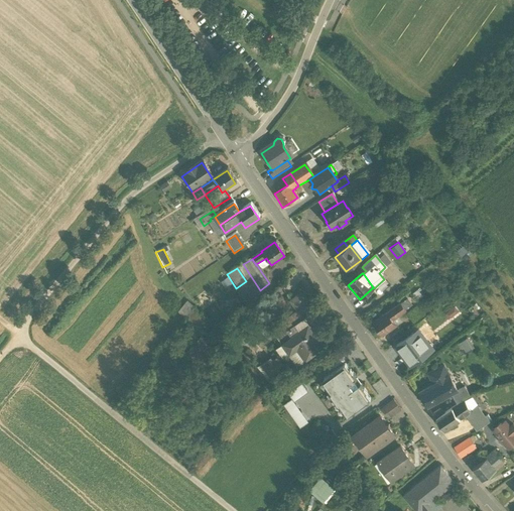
[(398,291),(394,295),(397,300),(402,296),(398,291)]
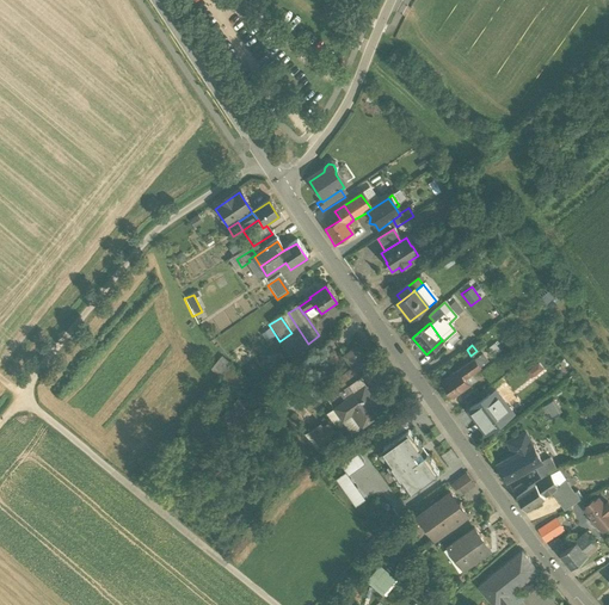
[(355,350),(345,357),(352,368),(355,372),(365,364),(355,350)]
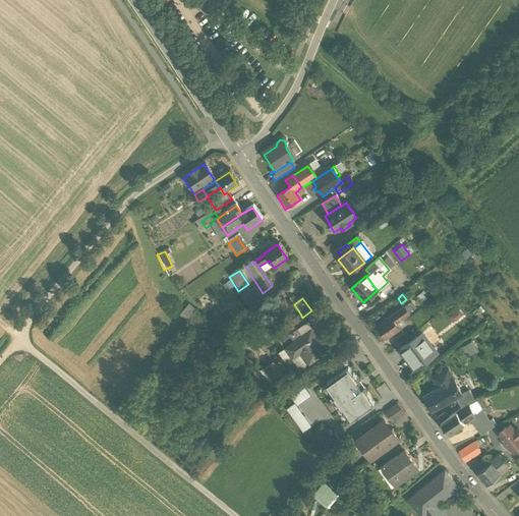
[(187,323),(195,311),(188,305),(180,317),(187,323)]
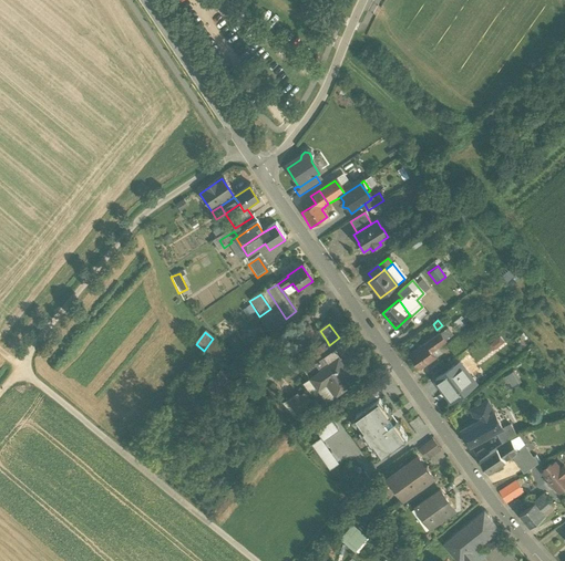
[(440,333),(409,354),(419,369),(434,357),(430,352),(445,341),(440,333)]
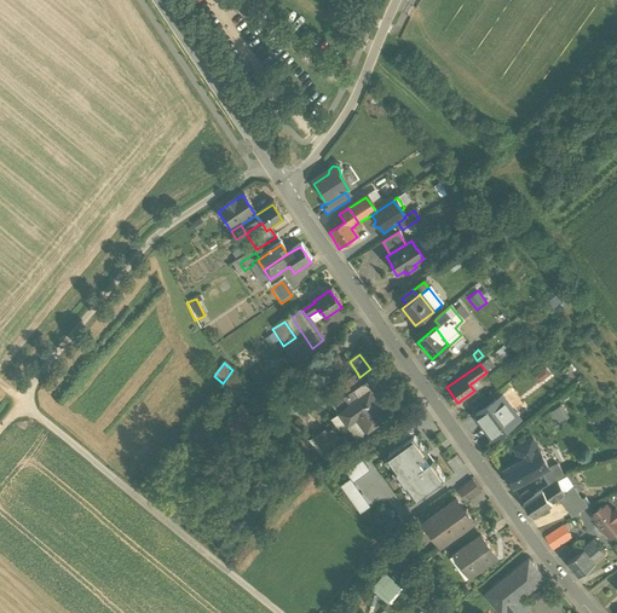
[(545,365),(532,375),(538,382),(551,372),(545,365)]
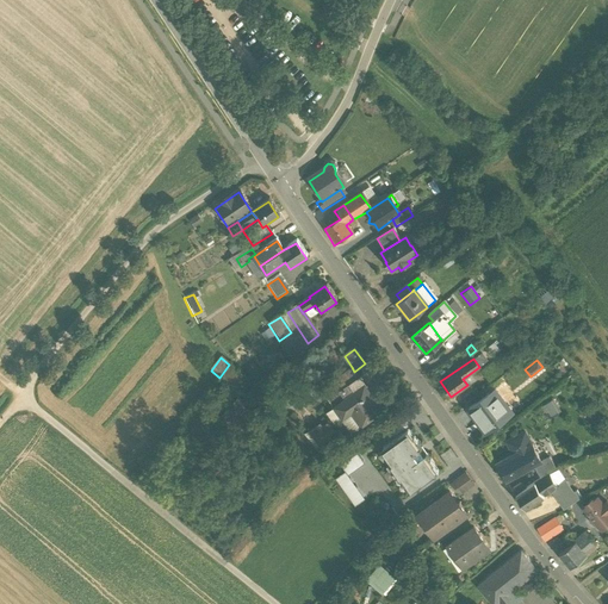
[(352,367),(320,392),(339,417),(340,417),(333,408),(353,393),(347,385),(359,377),(354,372),(352,367)]
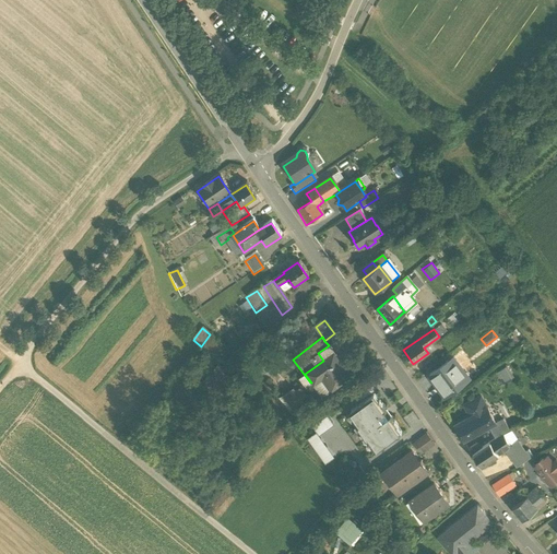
[(329,345),(318,353),(323,361),(333,353),(329,345)]
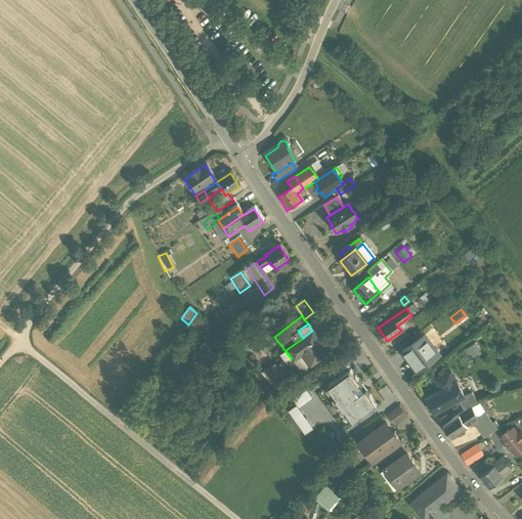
[(303,338),(286,350),(292,358),(293,359),(300,354),(309,366),(327,354),(318,343),(320,341),(312,331),(303,338)]
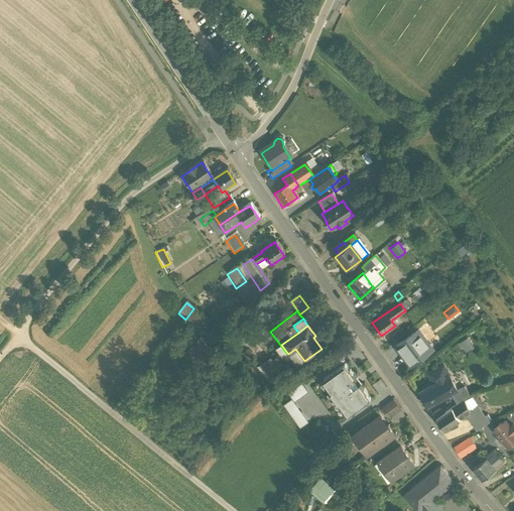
[(417,330),(395,347),(409,366),(420,358),(431,349),(417,330)]
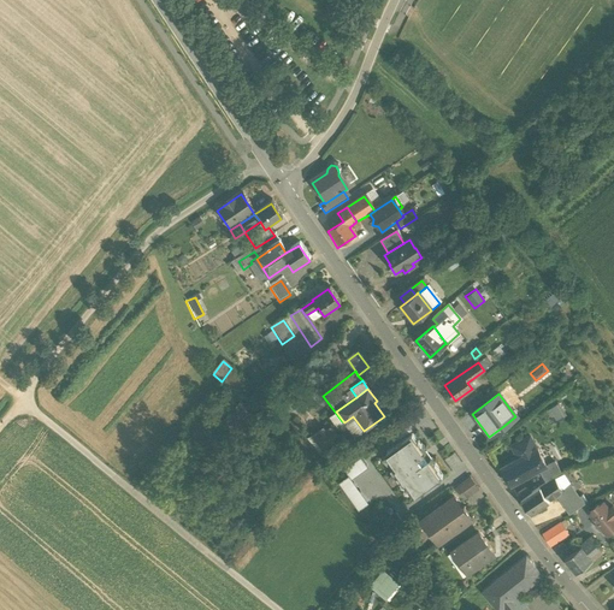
[(559,403),(547,407),(550,420),(564,416),(559,403)]
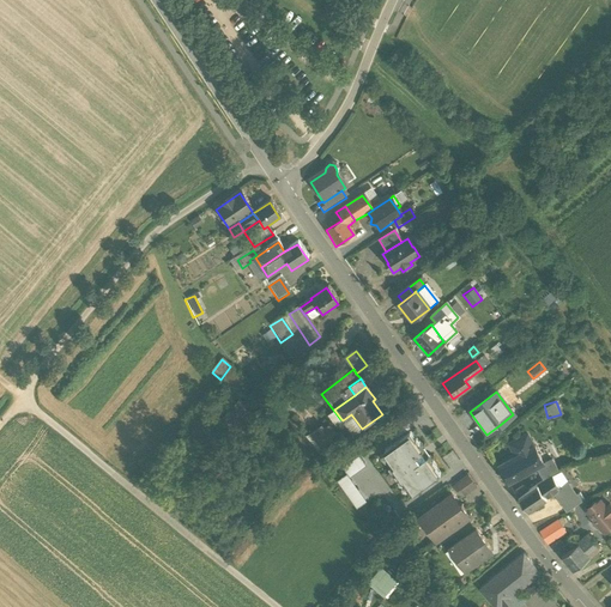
[(388,426),(393,437),(409,430),(404,419),(388,426)]
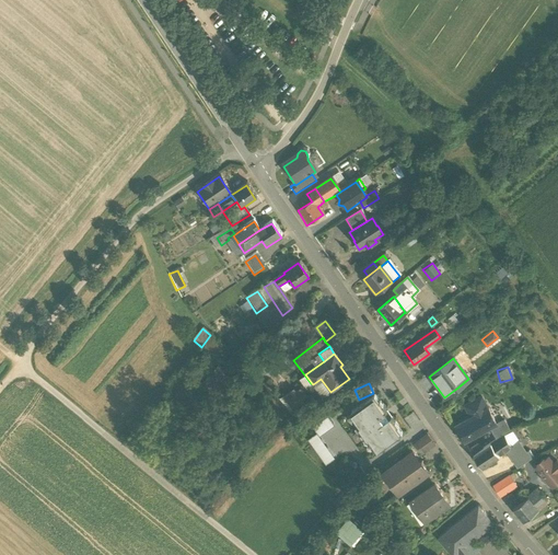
[(294,412),(311,401),(302,385),(285,395),(294,412)]
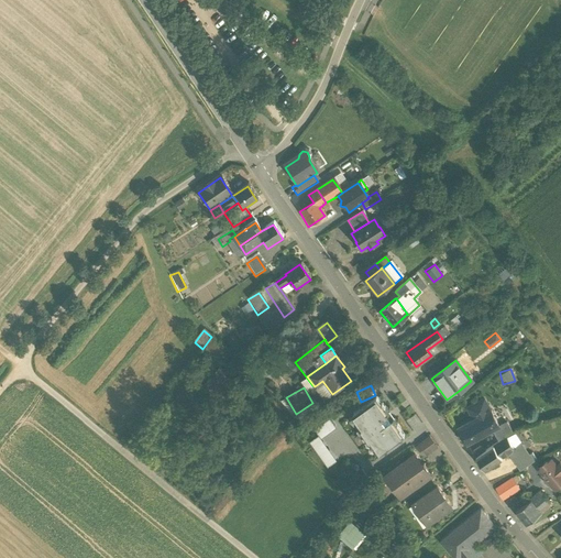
[(483,398),(466,407),(473,419),(458,428),(465,444),(498,426),(490,411),(483,398)]
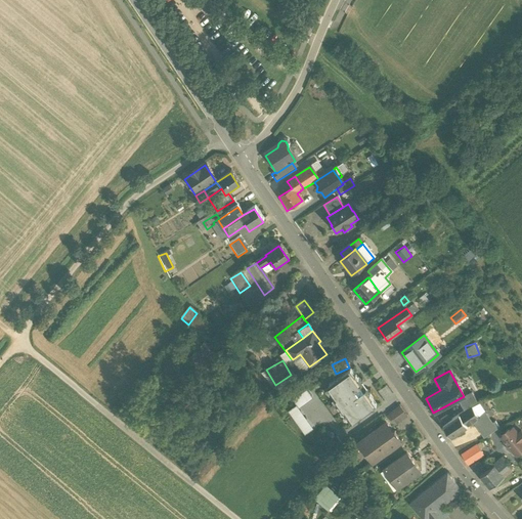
[(349,372),(328,387),(335,397),(332,398),(343,414),(345,413),(351,422),(374,406),(371,401),(372,401),(364,391),(362,392),(358,387),(360,386),(354,377),(352,378),(349,372)]
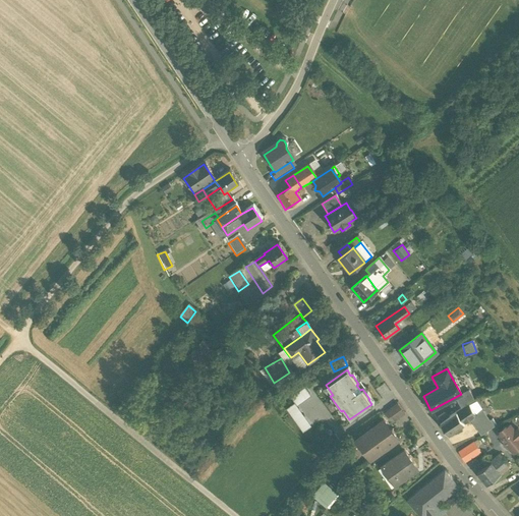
[(304,388),(290,397),(296,406),(309,396),(304,388)]
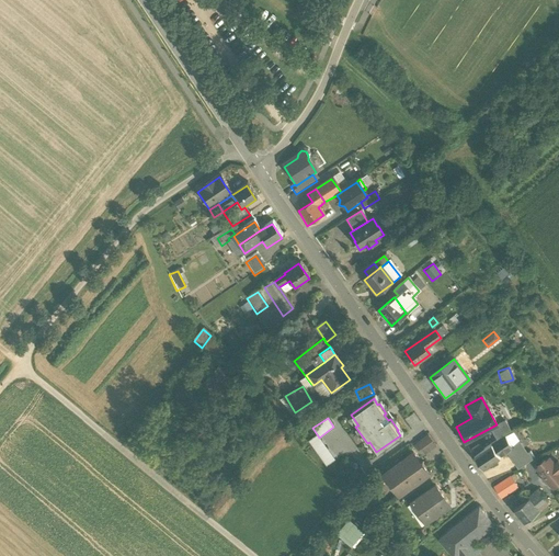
[(318,434),(308,441),(326,466),(334,460),(318,434)]
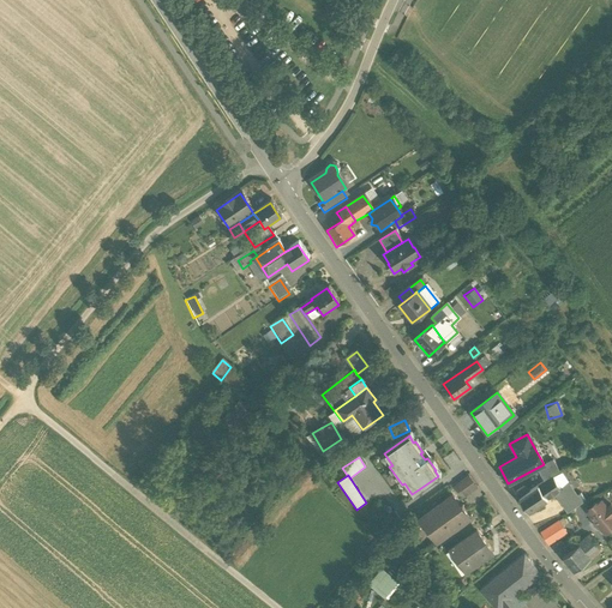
[(465,498),(478,487),(467,475),(455,486),(465,498)]
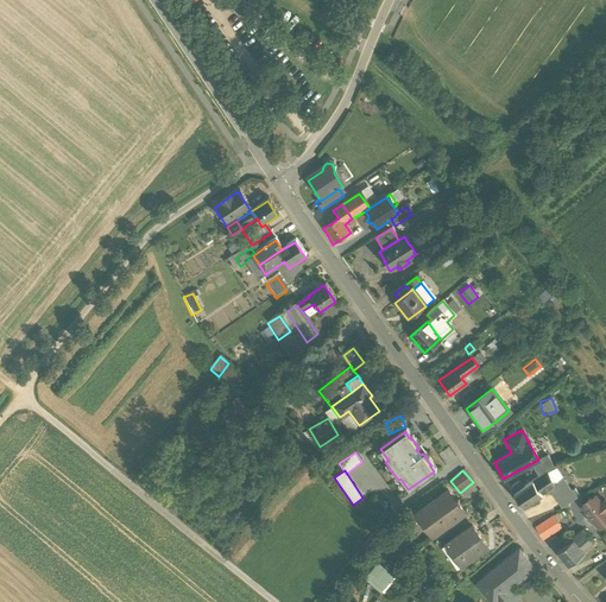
[(545,471),(531,481),(540,494),(548,489),(554,485),(554,483),(545,471)]
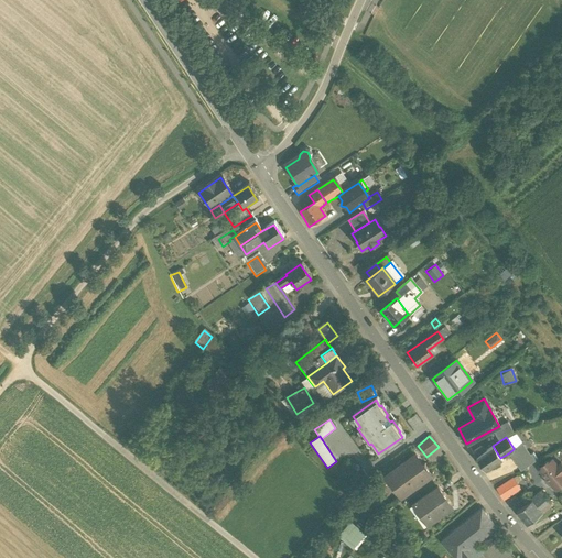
[(527,457),(519,445),(514,448),(514,449),(508,453),(520,471),(537,460),(532,453),(527,457)]
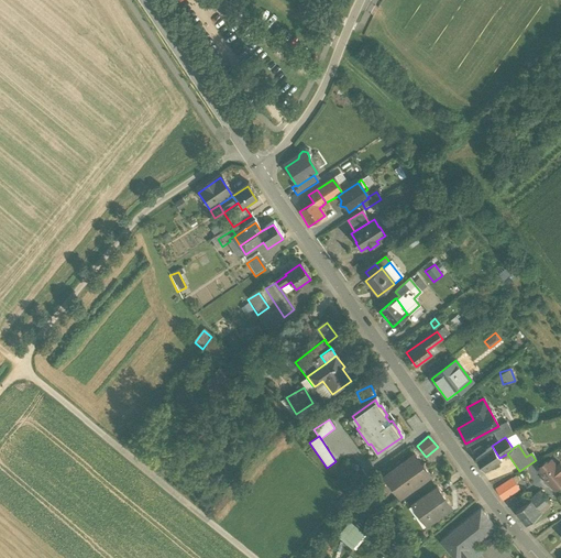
[(483,452),(475,457),(484,470),(501,459),(499,458),(492,446),(483,452)]
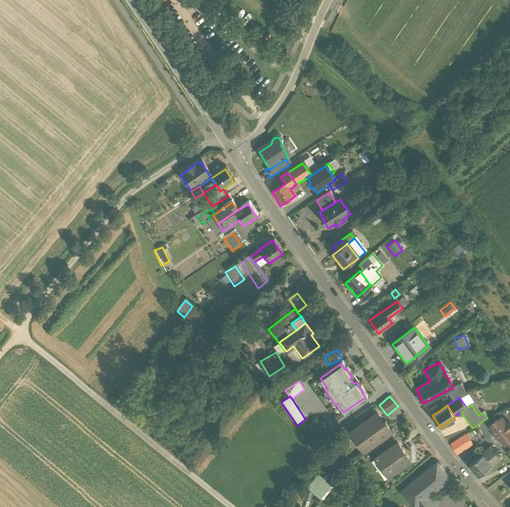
[(436,407),(428,411),(431,416),(432,415),(439,411),(436,407)]
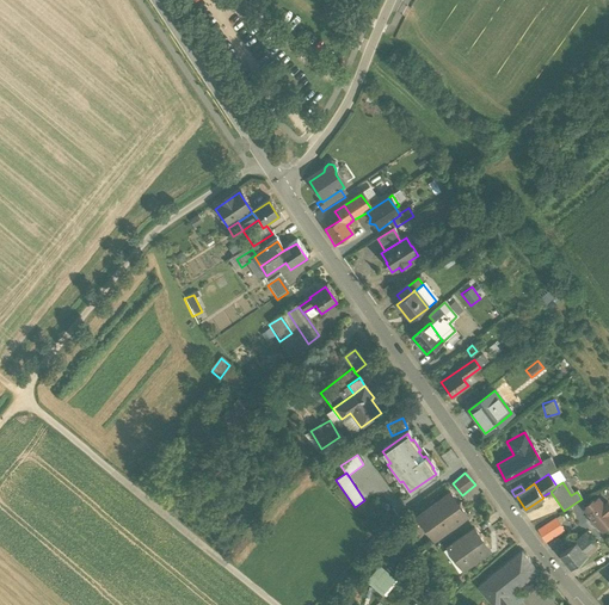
[(449,494),(418,517),(426,528),(431,524),(438,535),(465,517),(457,507),(459,504),(455,504),(449,494)]
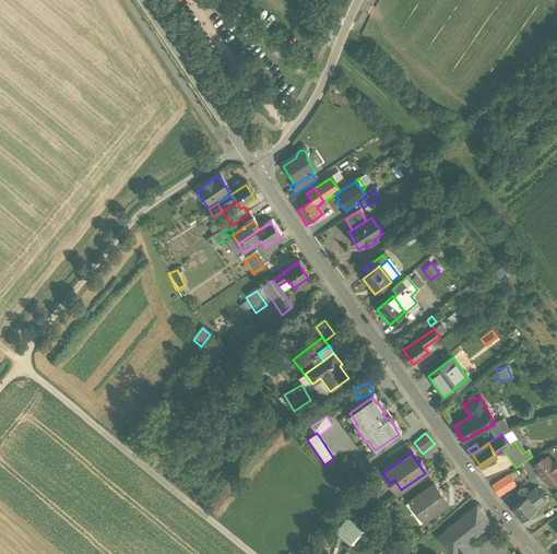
[(550,463),(546,457),(534,467),(549,486),(556,480),(556,470),(556,469),(556,462),(555,460),(550,463)]
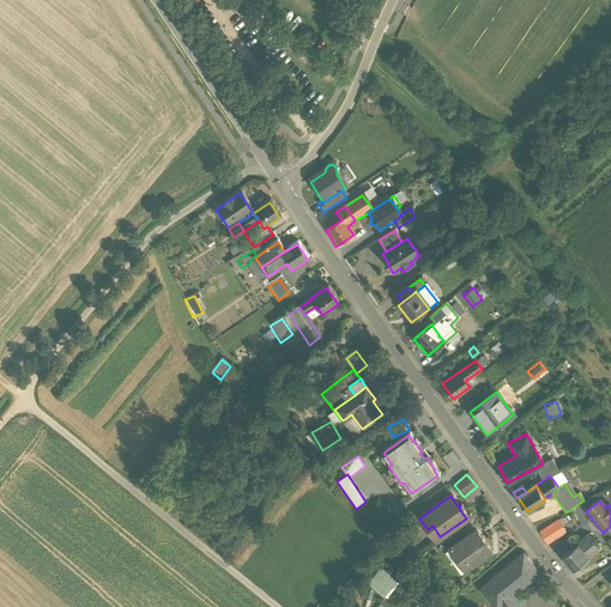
[(556,521),(540,532),(549,544),(564,533),(556,521)]
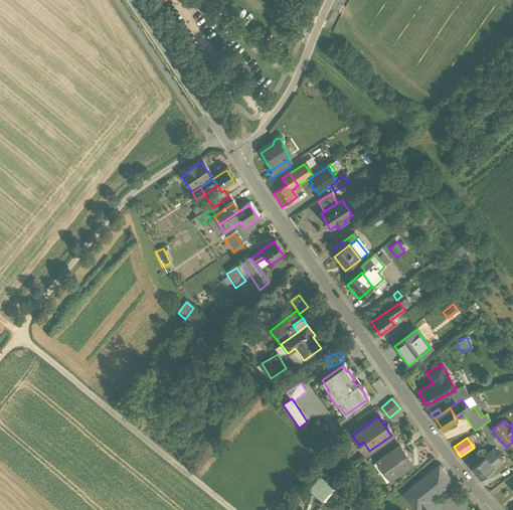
[(398,446),(376,462),(389,480),(411,464),(398,446)]
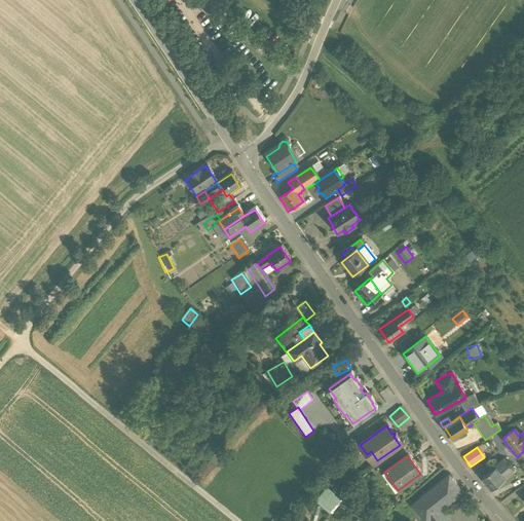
[(502,458),(493,467),(494,468),(495,467),(504,478),(513,472),(502,458)]
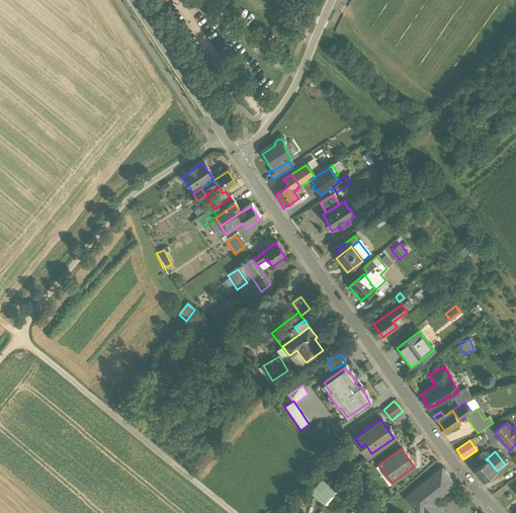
[(487,460),(474,472),(483,483),(497,471),(488,459),(487,460)]
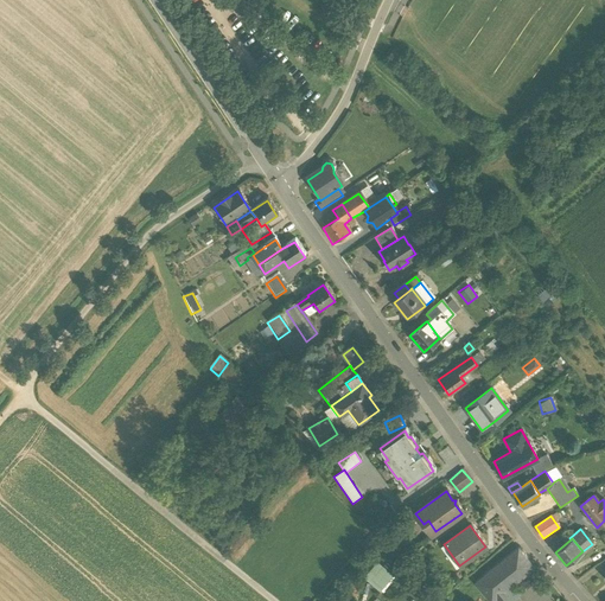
[(517,548),(475,583),(490,600),(511,600),(504,590),(533,568),(517,548)]
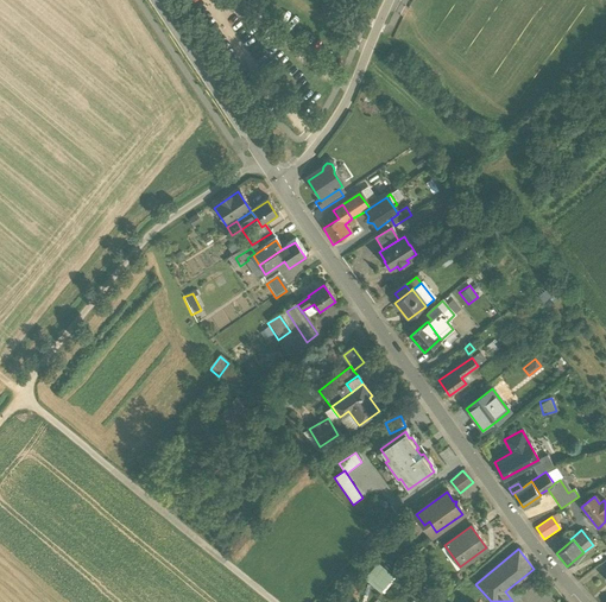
[(379,562),(365,578),(380,593),(396,577),(379,562)]
